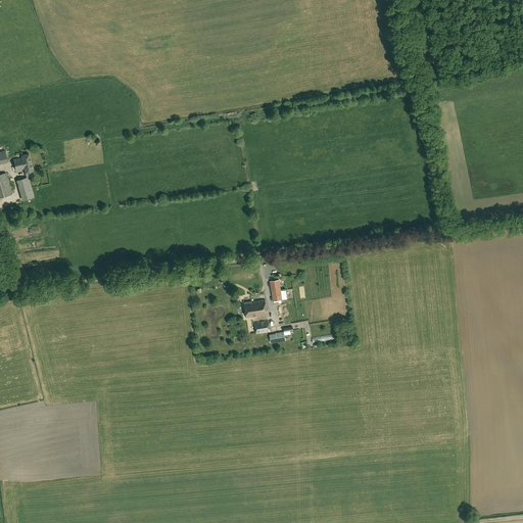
[(22,157),(14,159),(16,171),(25,170),(26,174),(34,172),(30,154),(22,155),(22,157)]
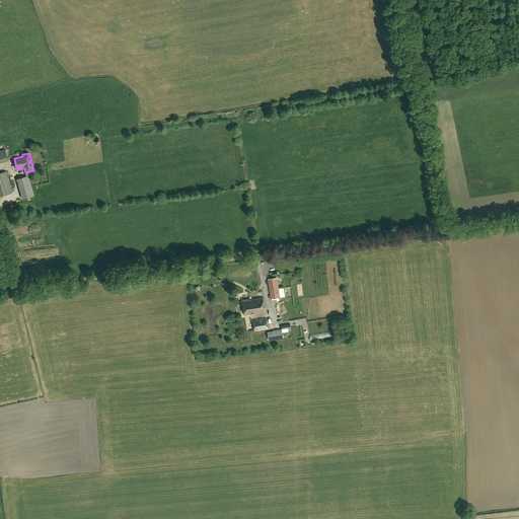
[(0,196),(12,193),(6,171),(0,172),(0,196)]
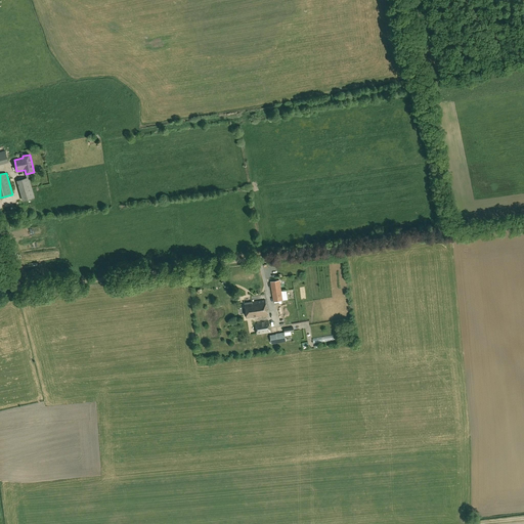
[(31,183),(29,177),(16,181),(18,186),(31,183)]
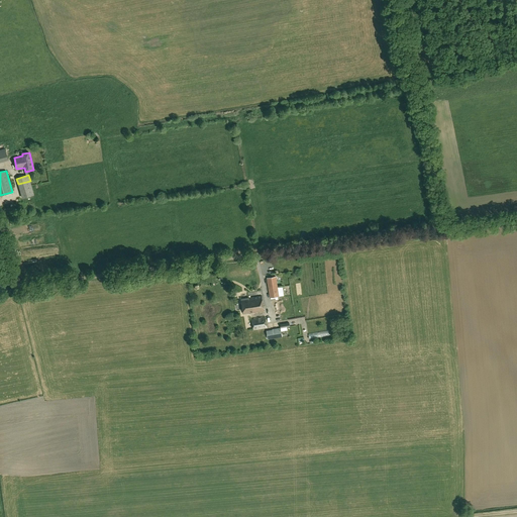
[(271,298),(280,296),(284,296),(283,286),(278,287),(277,277),(268,278),(271,298)]
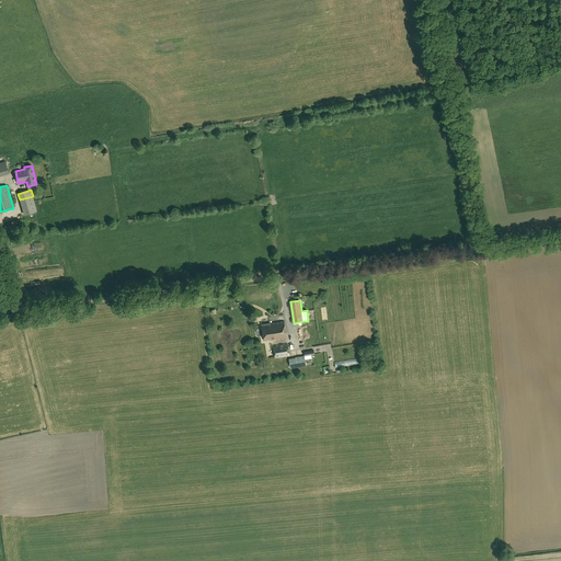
[(264,341),(287,338),(285,322),(271,324),(271,323),(262,324),(264,341)]
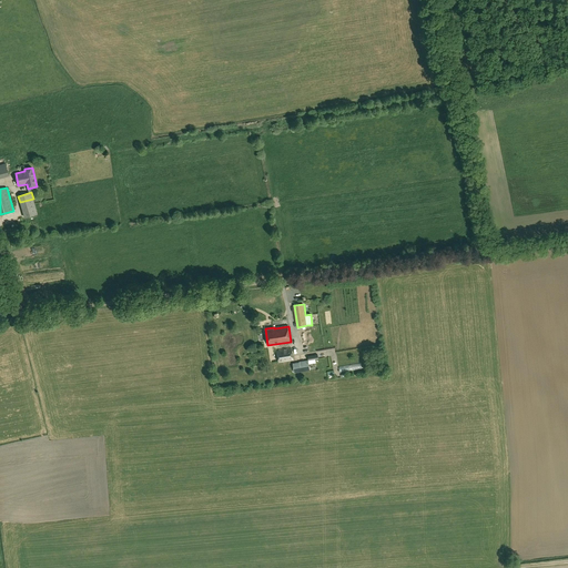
[(292,348),(277,351),(279,363),(294,361),(292,348)]
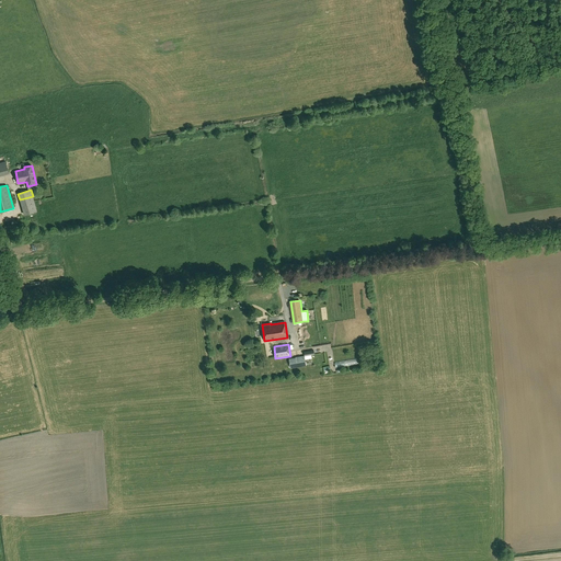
[(290,359),(292,368),(306,366),(305,359),(311,358),(311,355),(315,354),(315,351),(305,353),(306,356),(296,358),(290,359)]
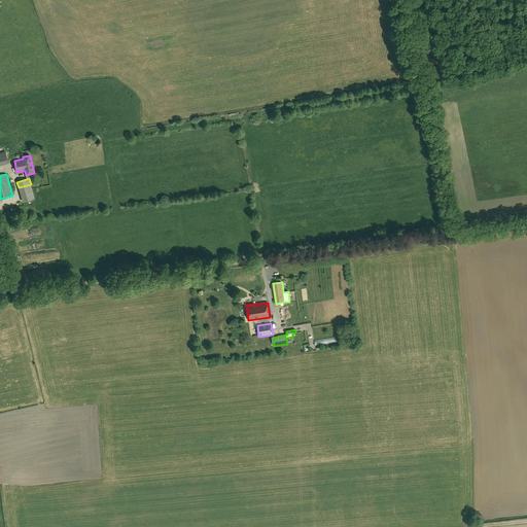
All buildings are outlined.
